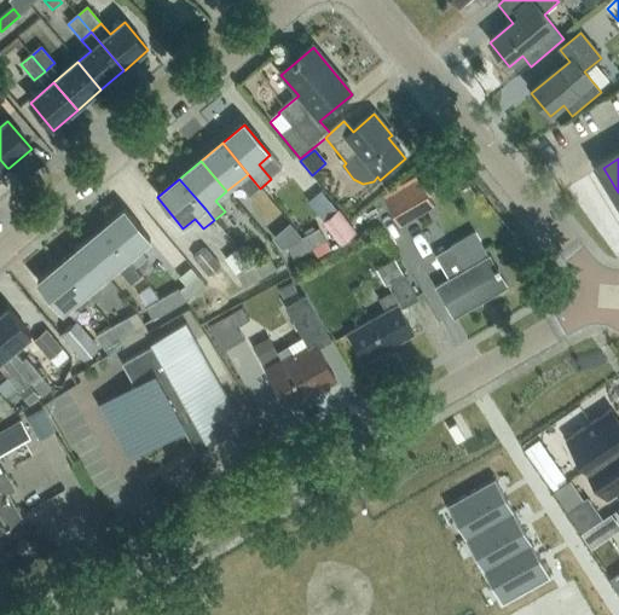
[(420,181),(385,202),(400,230),(435,209),(420,181)]
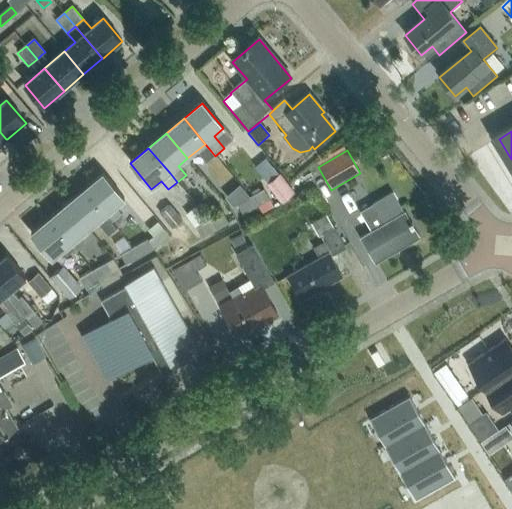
[(85,190),(106,215),(113,223),(122,216),(115,208),(125,200),(103,174),(85,190)]
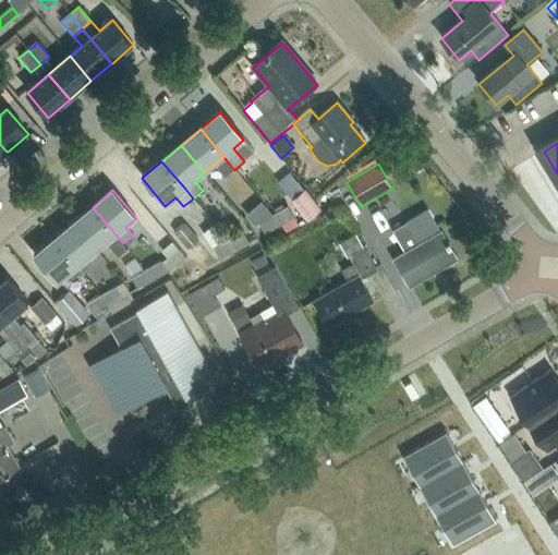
[(323,212),(305,191),(291,203),(307,224),(323,212)]
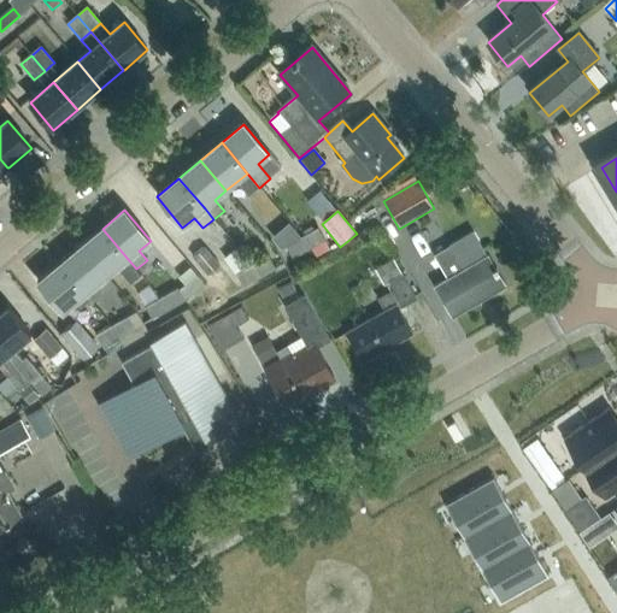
[(136,269),(128,259),(103,229),(81,247),(107,277),(117,267),(125,277),(136,269)]
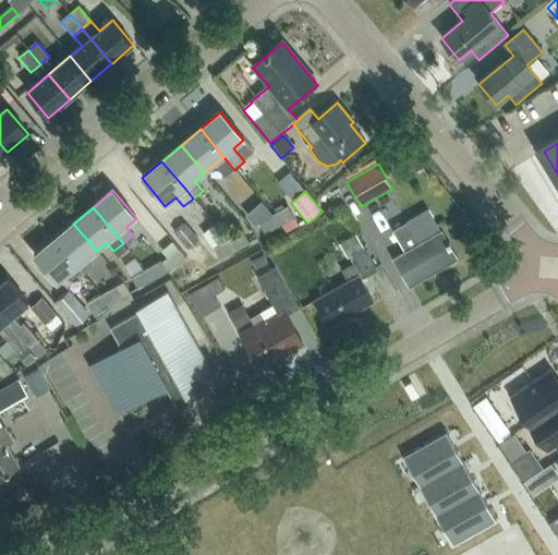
[(288,207),(273,216),(279,228),(294,219),(288,207)]
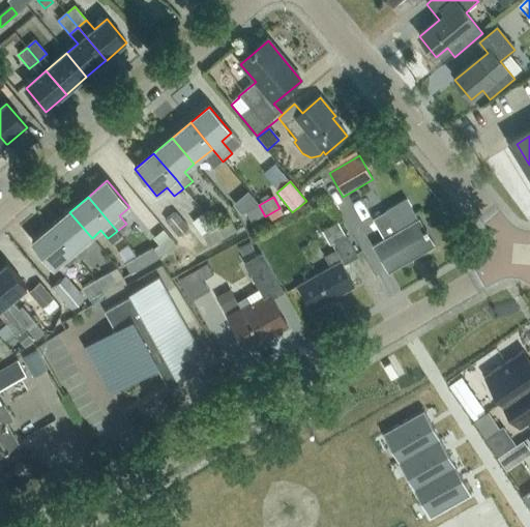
[(410,261),(409,259),(433,244),(419,222),(418,222),(406,200),(386,212),(399,233),(375,247),(389,272),(410,261)]
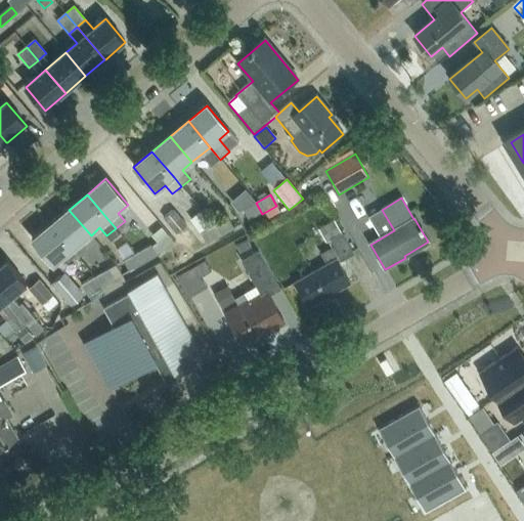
[(262,214),(256,203),(243,210),(250,221),(262,214)]
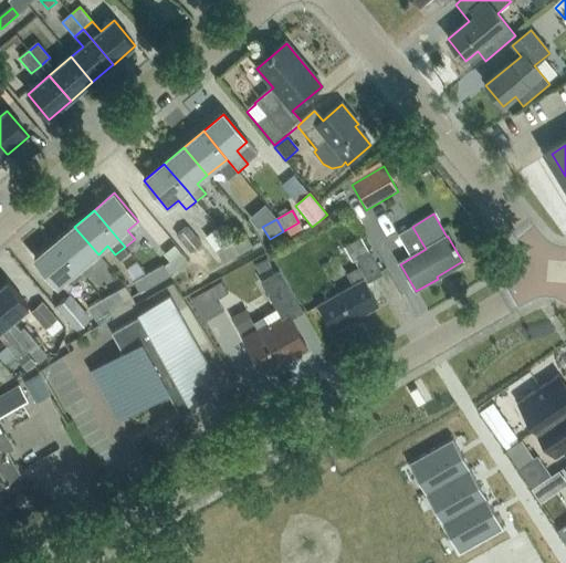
[(87,263),(98,254),(74,227),(55,242),(79,271),(85,280),(95,271),(87,263)]
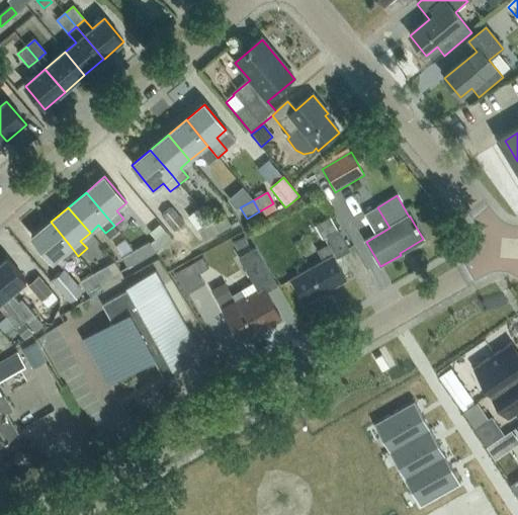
[(162,217),(175,232),(185,225),(172,208),(162,217)]
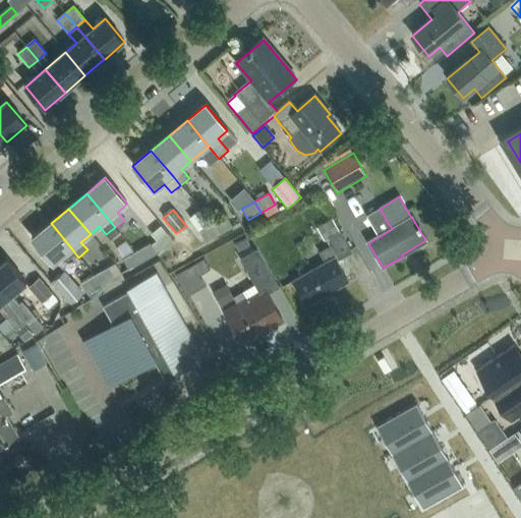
[(227,218),(214,225),(220,236),(233,228),(227,218)]
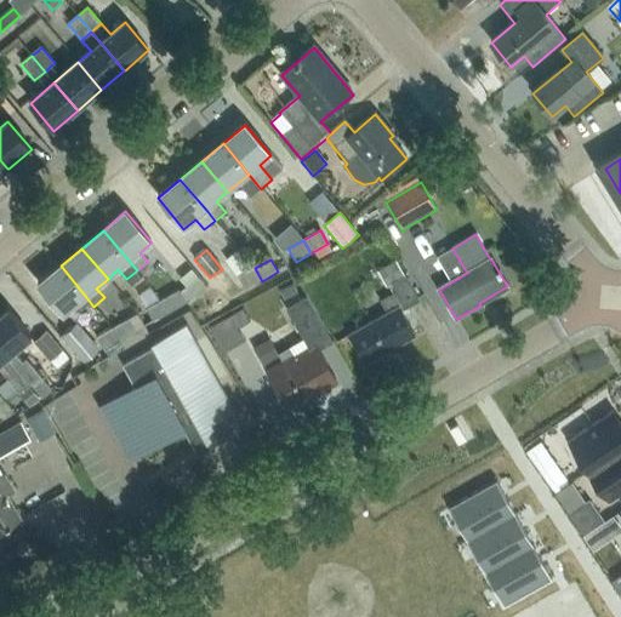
[(398,263),(379,274),(391,297),(397,293),(392,285),(406,278),(398,263)]
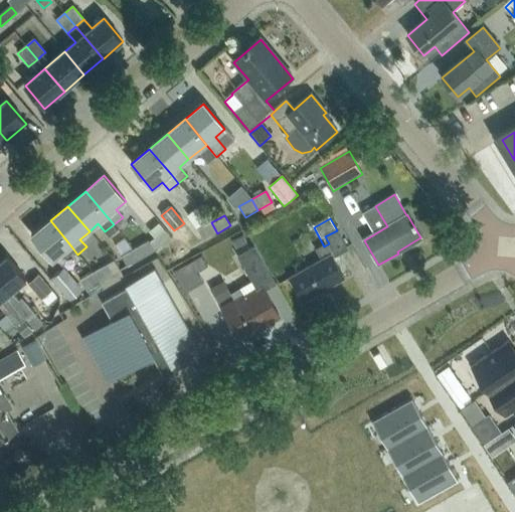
[(52,262),(71,246),(50,220),(31,236),(52,262)]
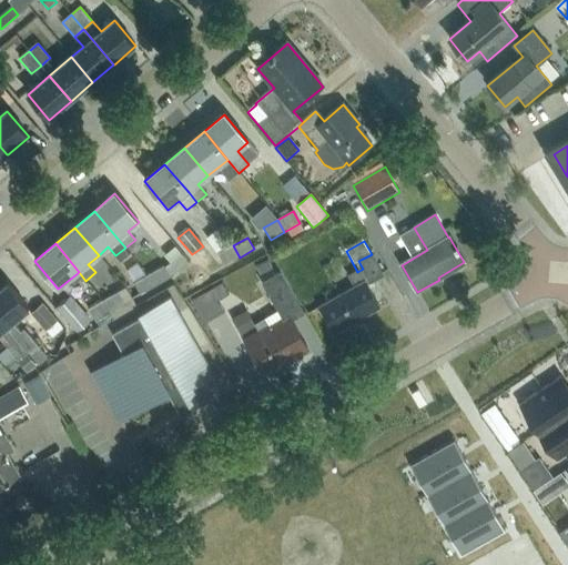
[(233,245),(217,254),(225,265),(240,258),(233,245)]
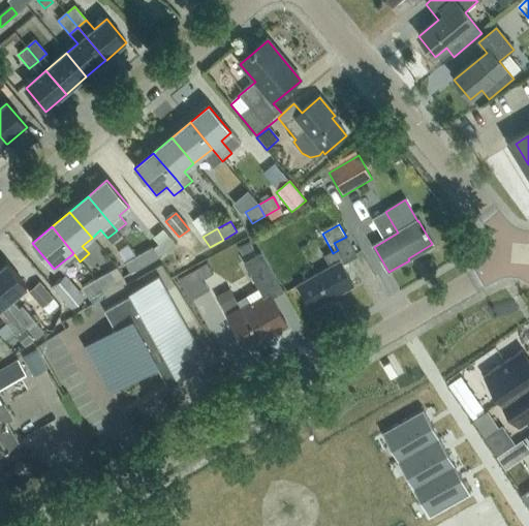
[(341,266),(346,264),(358,257),(346,237),(334,243),(338,250),(333,253),(324,257),(331,268),(299,286),(312,310),(353,287),(341,266)]
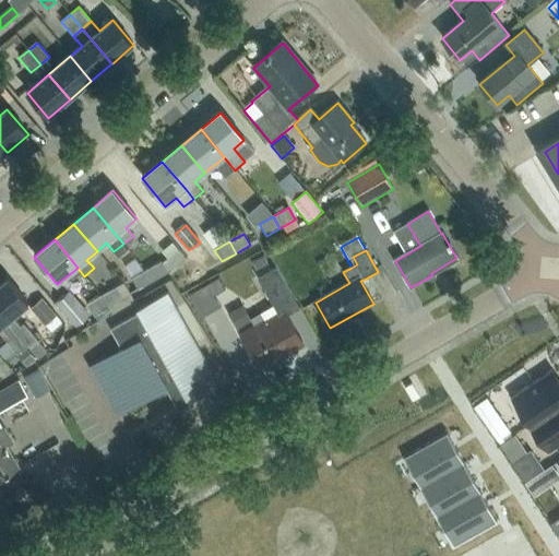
[(256,272),(268,265),(264,258),(251,264),(256,272)]
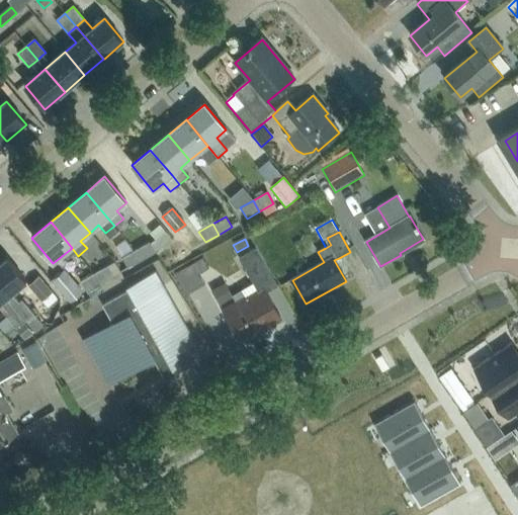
[(155,254),(149,243),(136,251),(142,262),(155,254)]
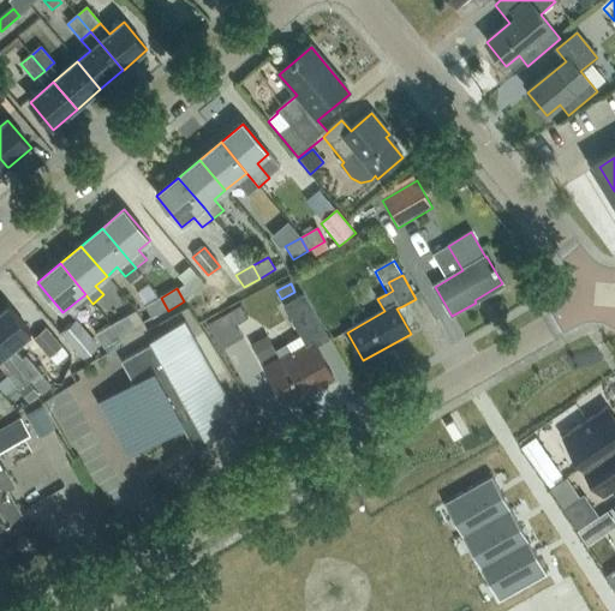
[(304,295),(284,306),(302,337),(322,327),(304,295)]
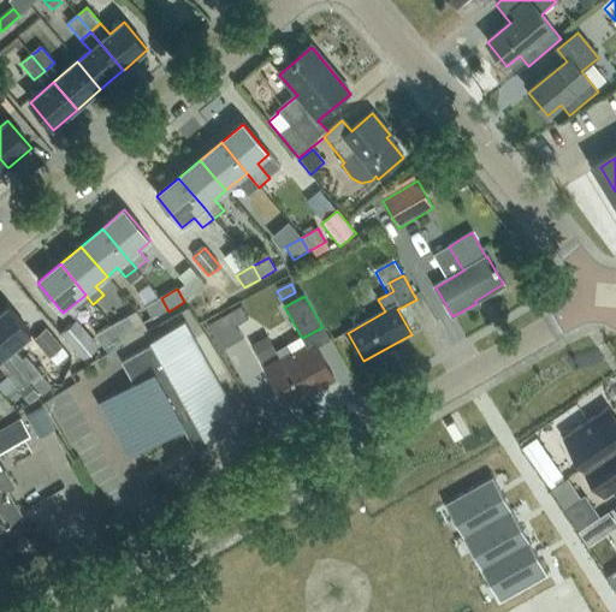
[(153,321),(169,312),(161,298),(146,308),(153,321)]
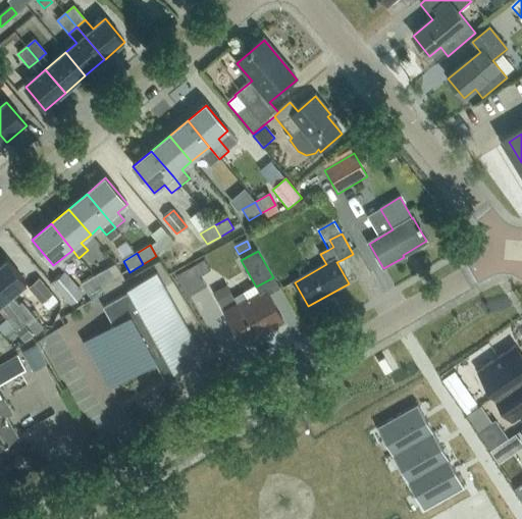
[(0,267),(0,293),(7,302),(15,311),(19,307),(12,298),(27,284),(7,261),(0,267)]
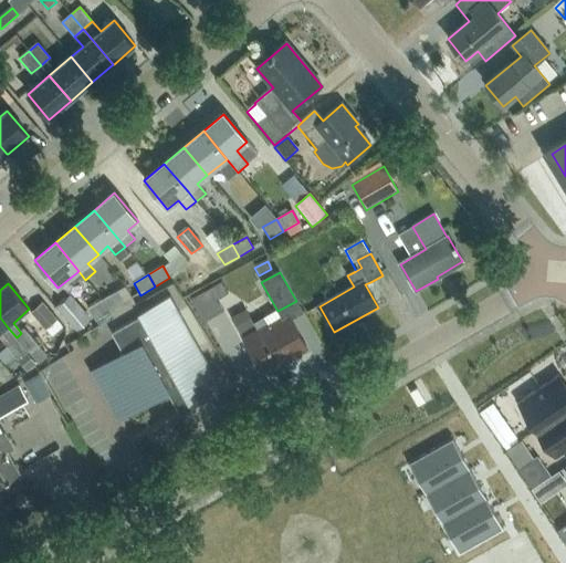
[(217,301),(228,294),(221,283),(210,290),(217,301)]
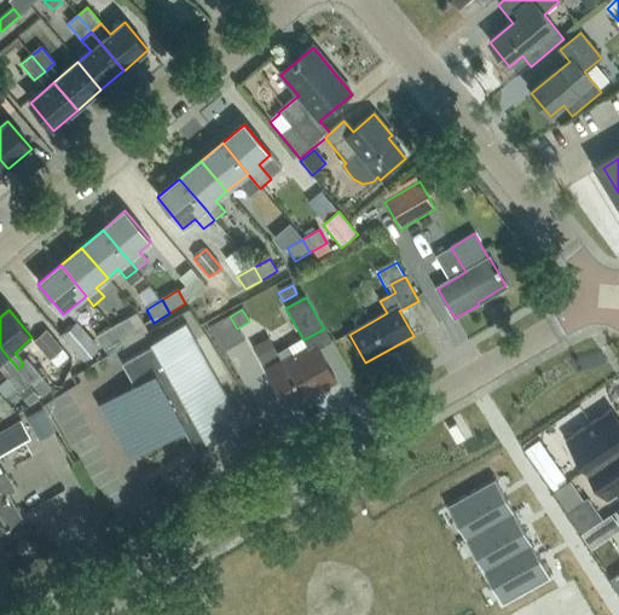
[(137,332),(128,319),(113,328),(120,341),(137,332)]
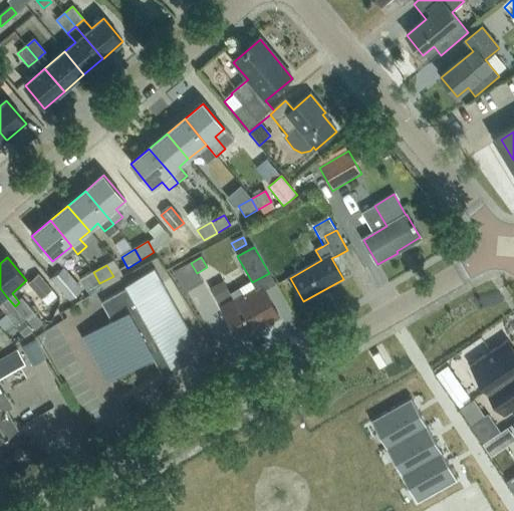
[(50,278),(54,283),(69,301),(82,290),(63,267),(50,278)]
